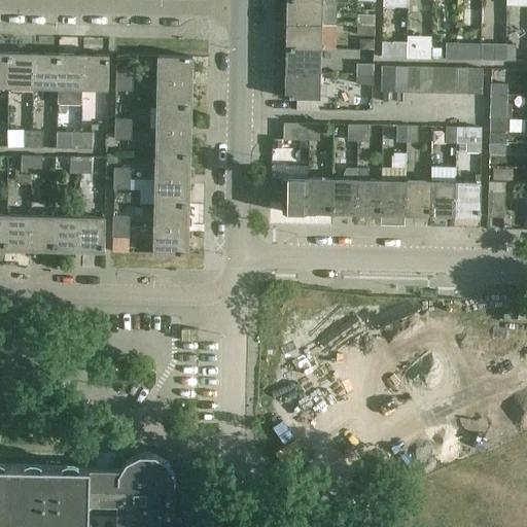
[(286,0),(286,23),(321,24),(321,0),(286,0)]
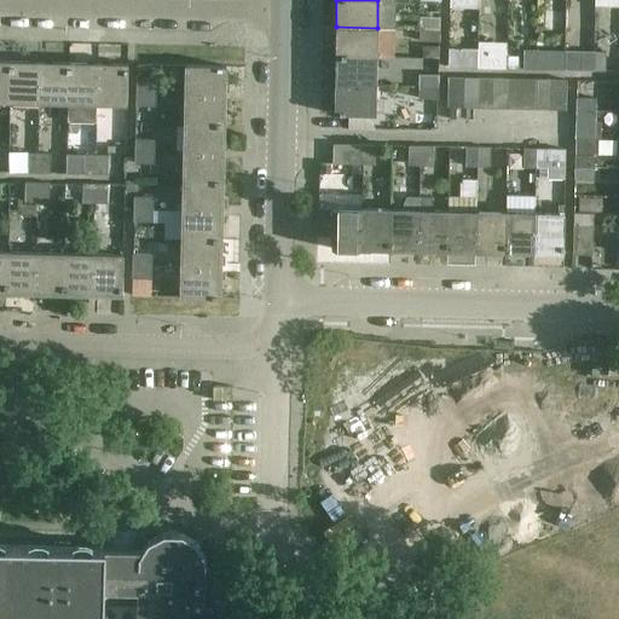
[(421,17),(421,29),(440,30),(440,17),(421,17)]
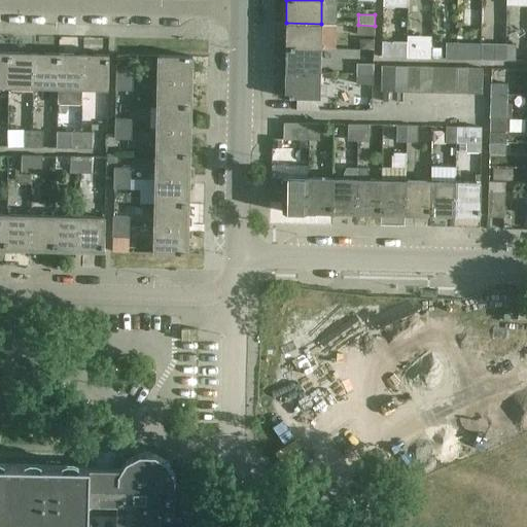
[(286,23),(286,47),(320,47),(336,47),(337,25),(321,24),(286,23)]
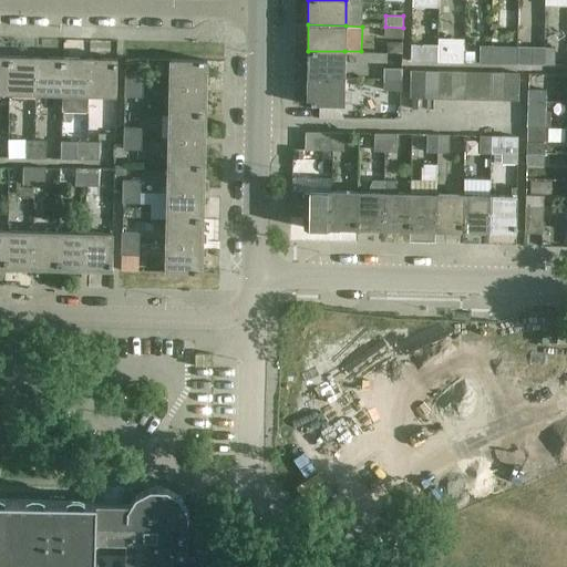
[(403,28),(385,27),(385,38),(403,39),(403,28)]
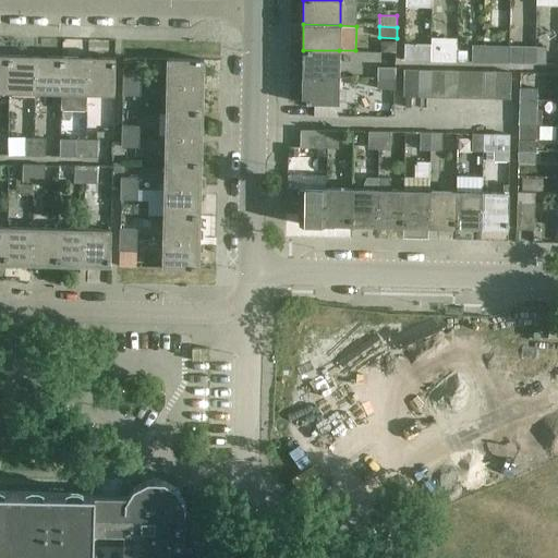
[(404,44),(404,61),(421,61),(431,62),(431,44),(421,44),(404,44)]
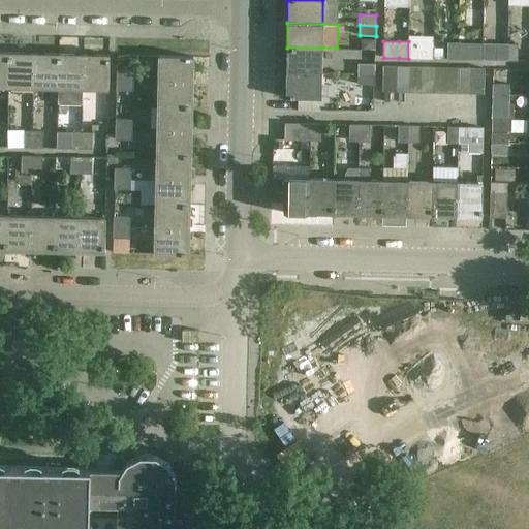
[(419,41),(408,41),(408,59),(419,59),(419,41)]
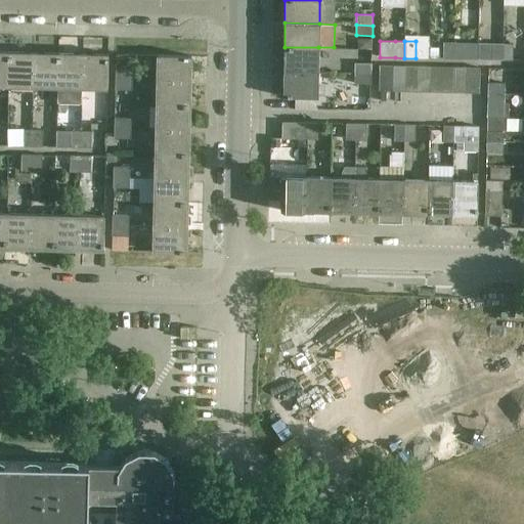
[(443,59),(453,59),(454,43),(444,42),(443,59)]
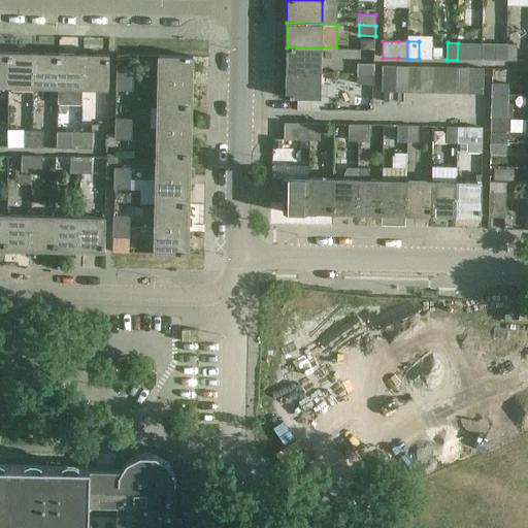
[(481,43),(458,43),(457,60),(481,60),(481,43)]
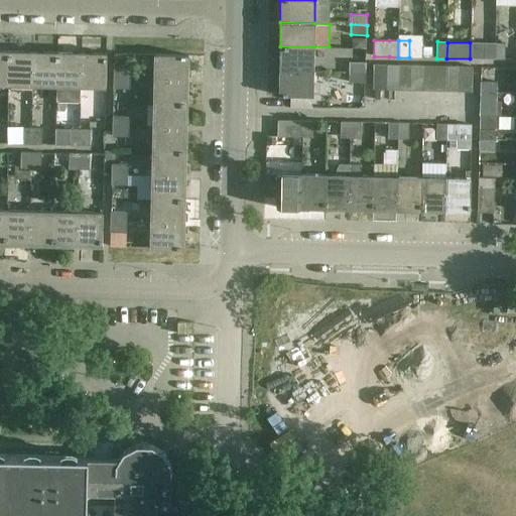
[(495,43),(470,42),(470,58),(495,59),(495,43)]
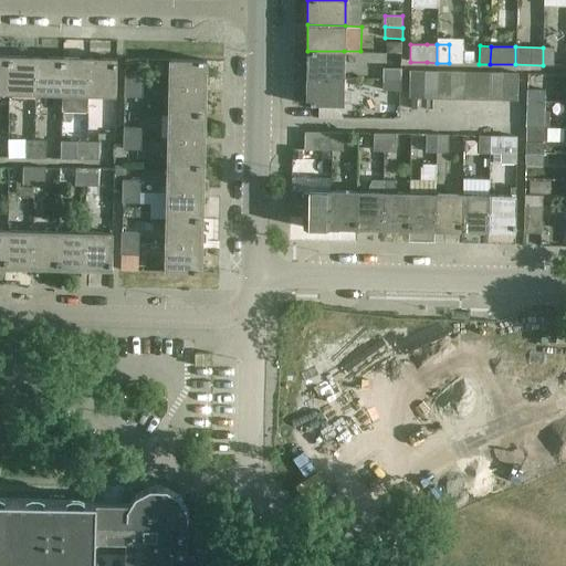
[(554,48),(543,48),(543,65),(554,65),(554,48)]
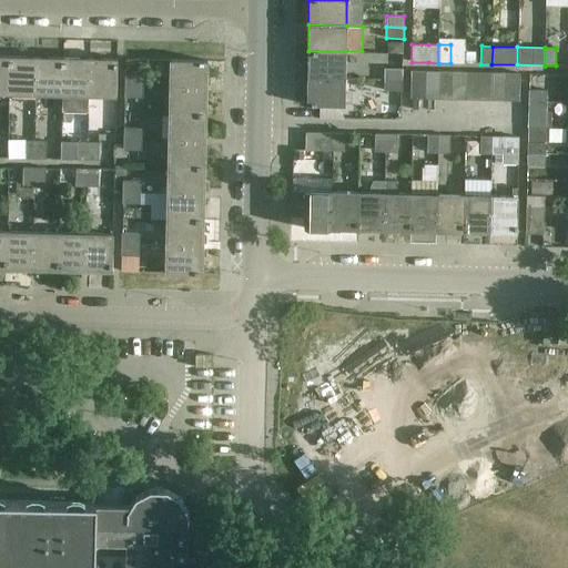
[(308,51),(307,78),(345,78),(345,51),(308,51)]
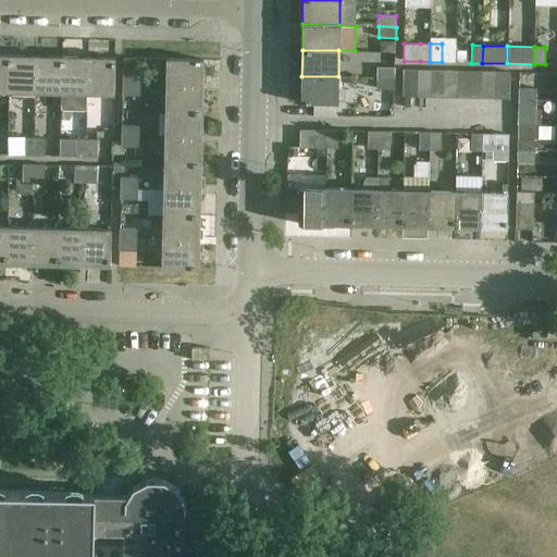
[(0,90),(9,90),(10,54),(0,54),(0,90)]
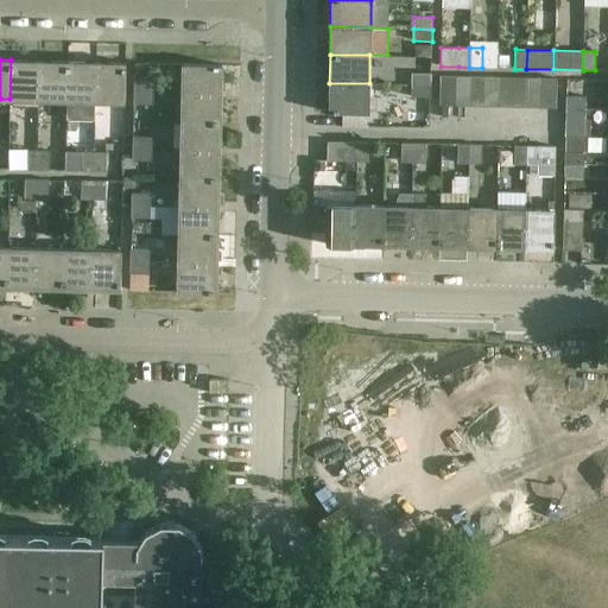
[(10,99),(38,100),(39,61),(11,59),(10,99)]
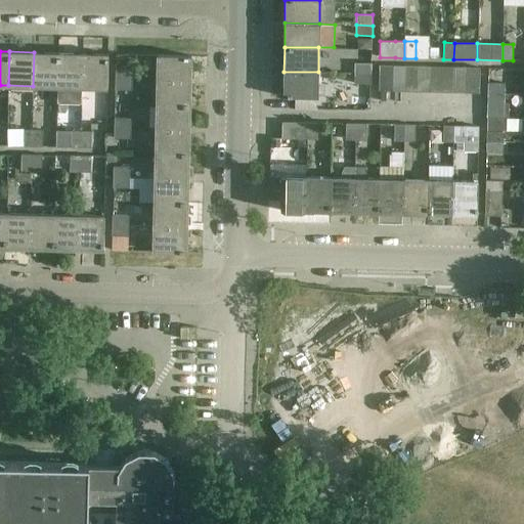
[(34,52),(33,86),(57,87),(58,52),(34,52)]
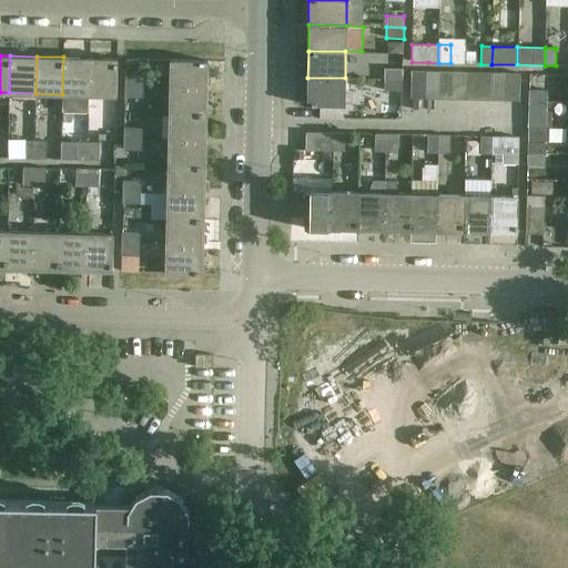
[(90,58),(63,57),(62,94),(90,94),(90,58)]
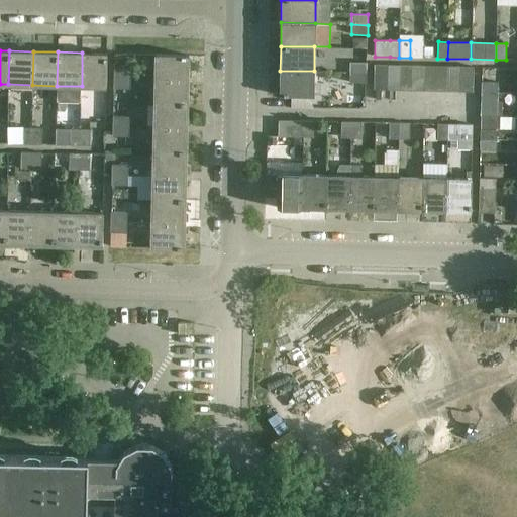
[(106,54),(82,53),(82,86),(106,87),(106,54)]
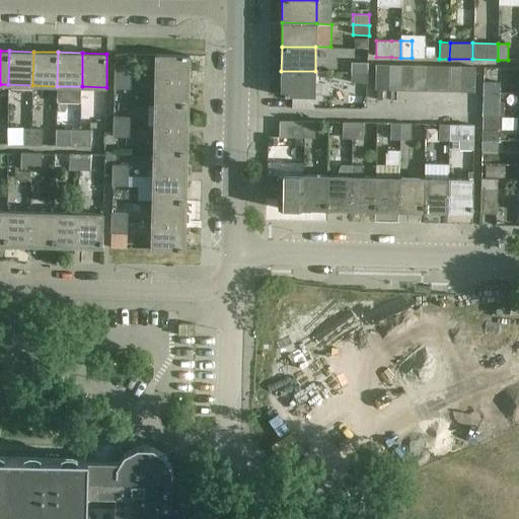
[(155,55),(155,79),(189,80),(190,56),(155,55)]
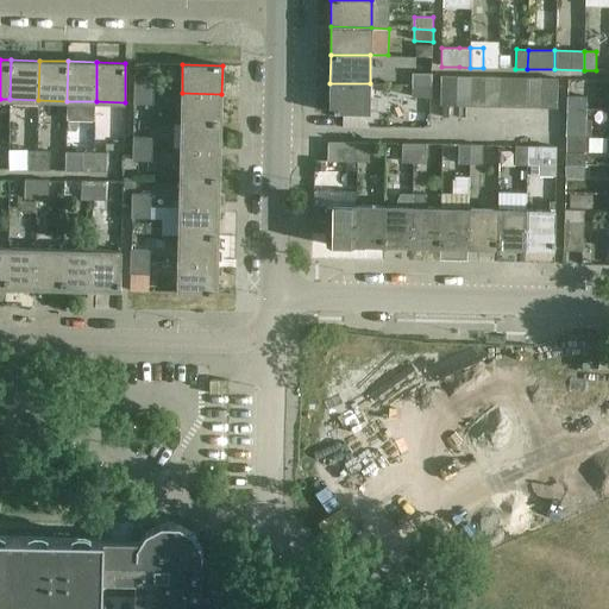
[(413,74),(413,85),(432,86),(432,74),(413,74)]
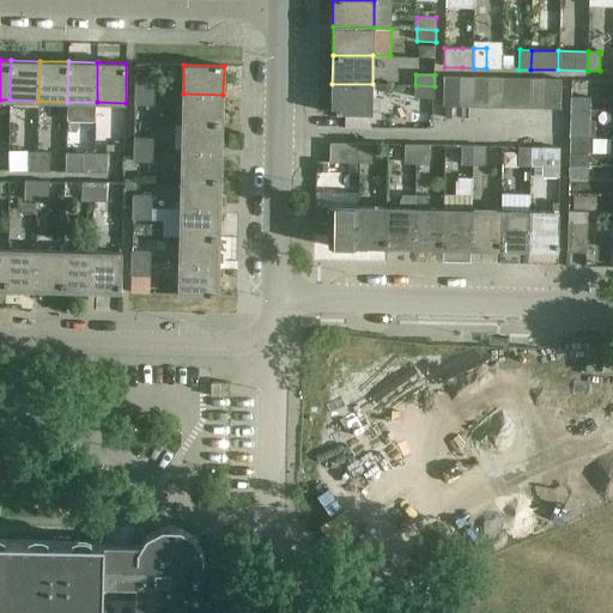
[(443,105),(457,105),(459,77),(443,76),(443,105)]
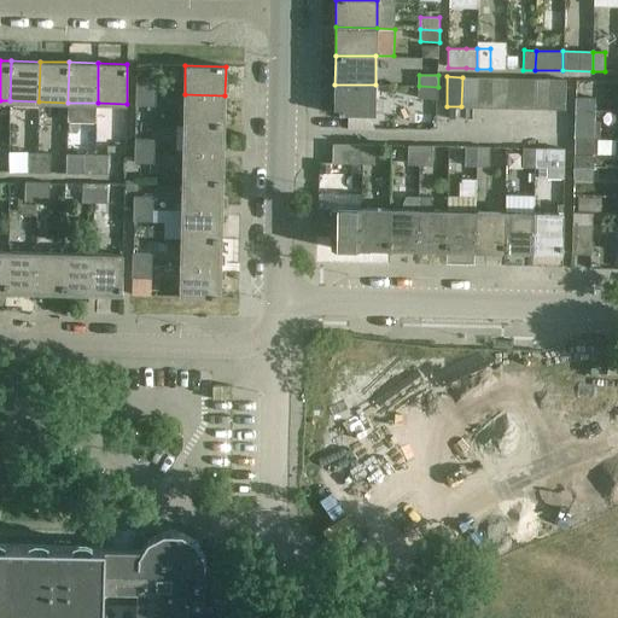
[(461,106),(477,106),(478,77),(462,77),(461,106)]
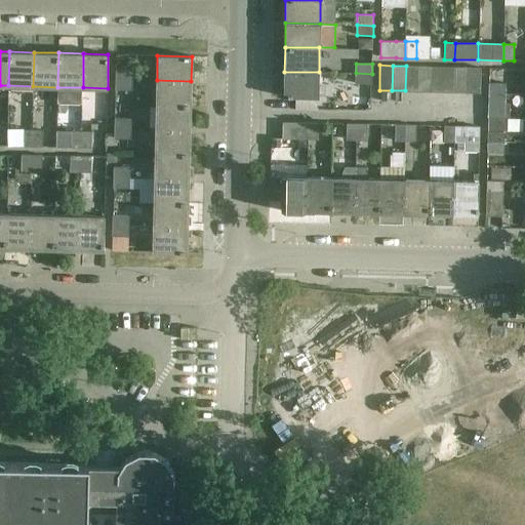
[(405,90),(417,91),(418,66),(406,66),(405,90)]
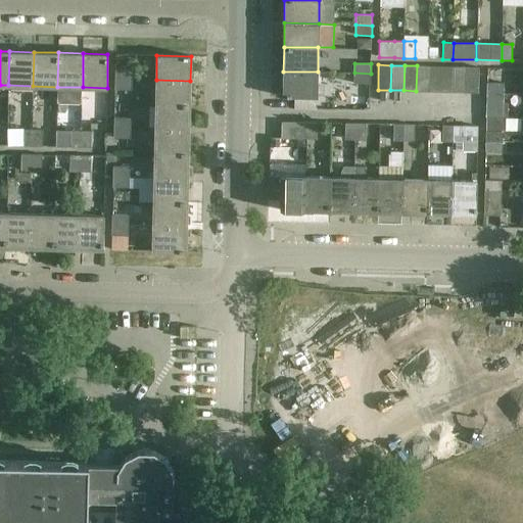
[(416,91),(428,91),(428,66),(417,65),(416,91)]
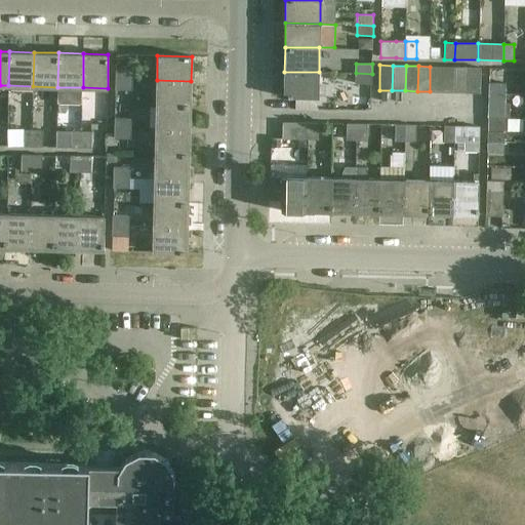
[(430,91),(442,91),(443,67),(430,67),(430,91)]
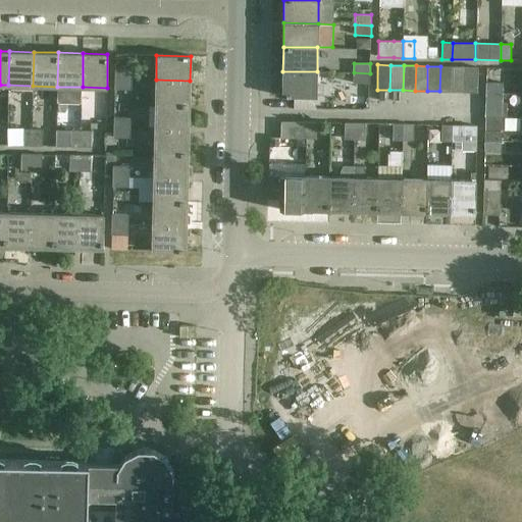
[(439,91),(453,92),(453,66),(440,66),(439,91)]
